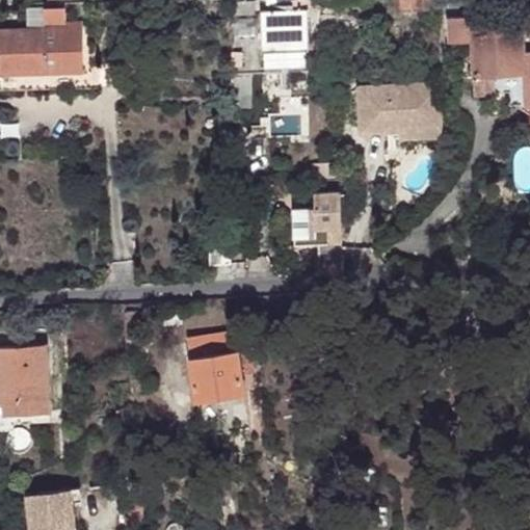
[(229,0),(230,16),(254,15),(253,0),(229,0)]
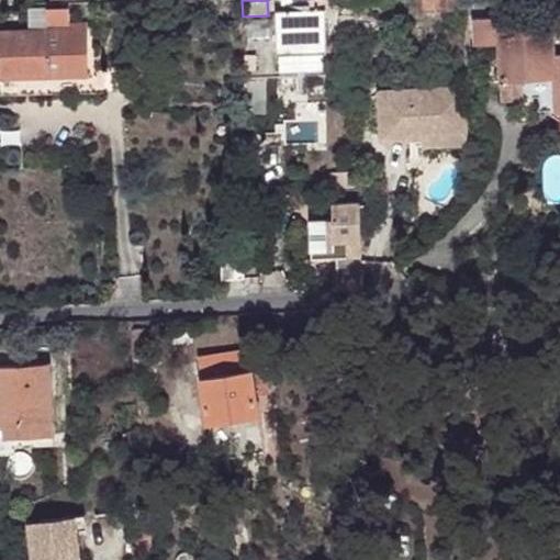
[(275,42),(275,56),(279,56),(320,55),(323,55),(322,12),(328,12),(328,0),(306,0),(306,12),(275,13),(275,42)]
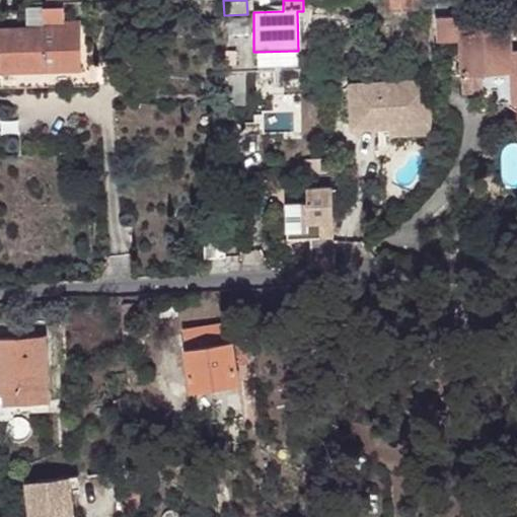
[(388,0),(389,12),(412,11),(411,0),(388,0)]
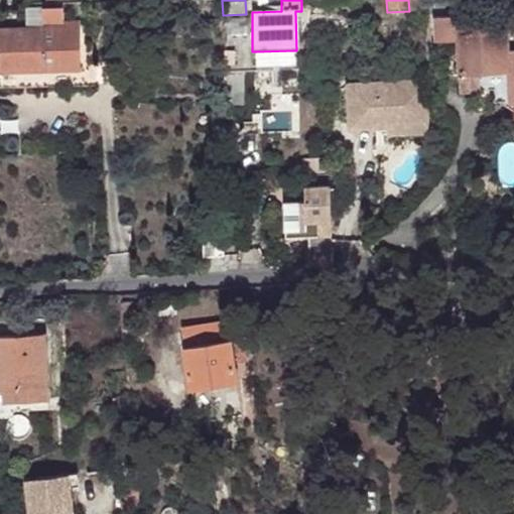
[(422,11),(421,0),(408,0),(409,11),(422,11)]
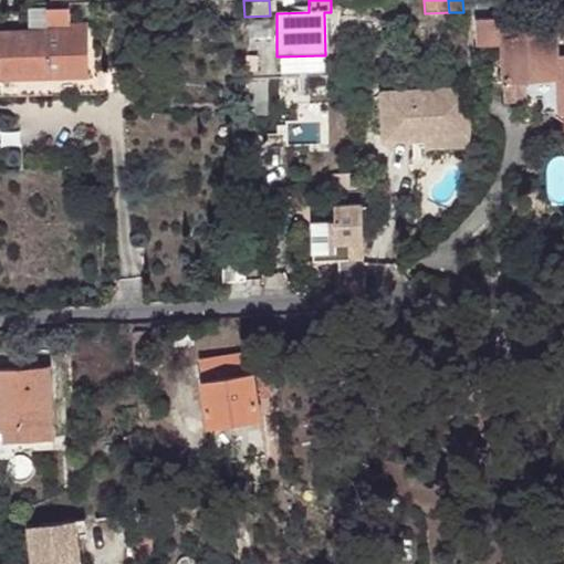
[(69,25),(68,3),(56,3),(44,4),(45,32),(0,32),(0,95),(87,94),(85,25),(69,25)]
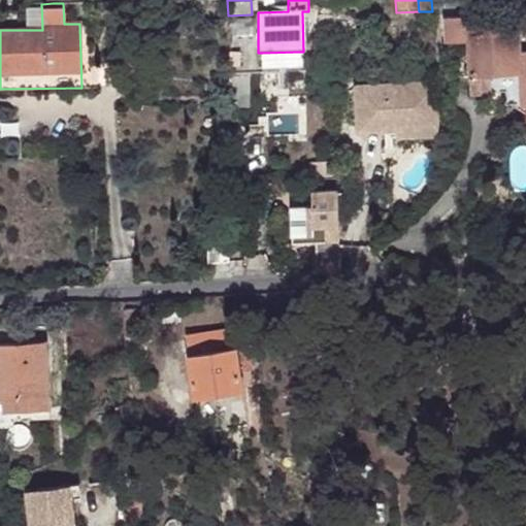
[(319,32),(333,31),(332,15),(319,15),(319,32)]
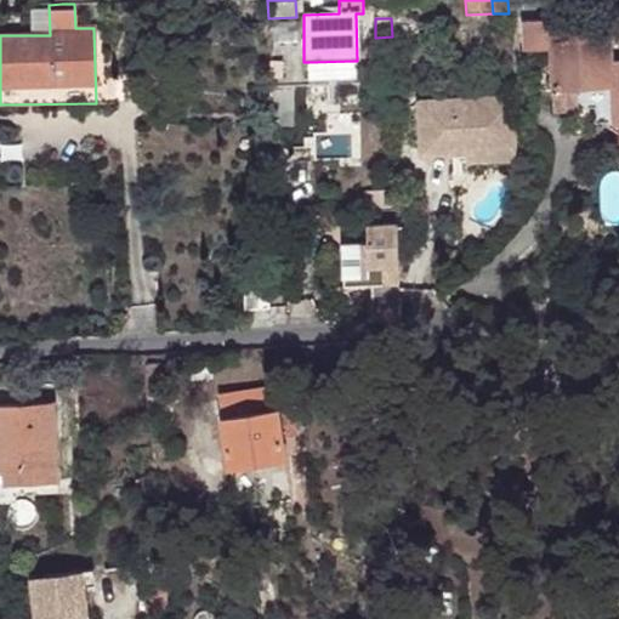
[(601,18),(521,22),(522,51),(549,50),(552,113),(594,111),(595,118),(595,124),(611,123),(612,128),(618,126),(618,62),(611,63),(609,39),(602,39),(601,18)]
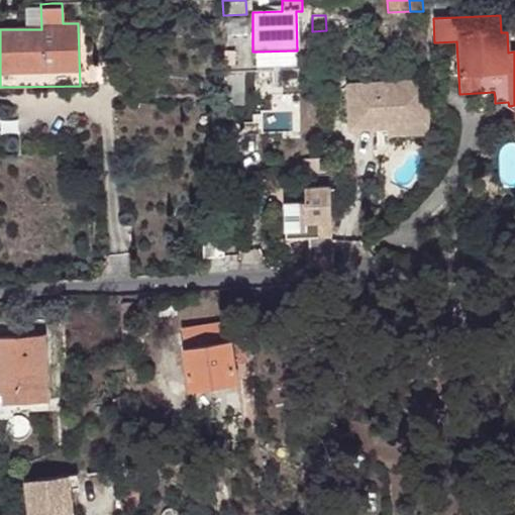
[(223,39),(222,73),(252,72),(252,52),(252,38),(223,39)]
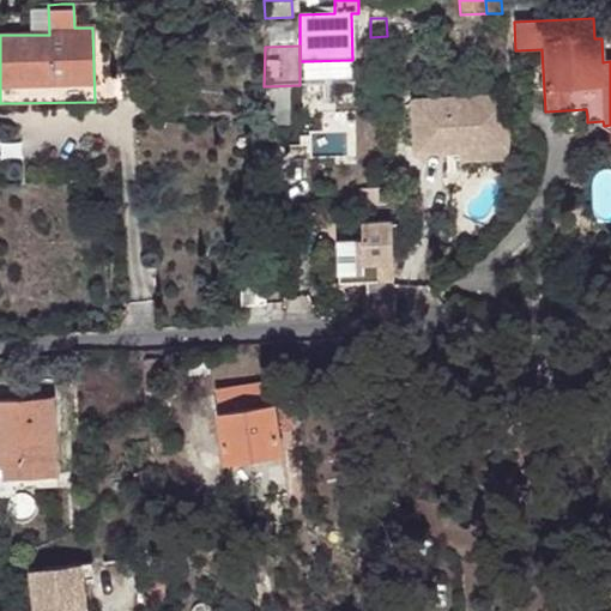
[(349,60),(304,61),(304,79),(350,78),(349,60)]
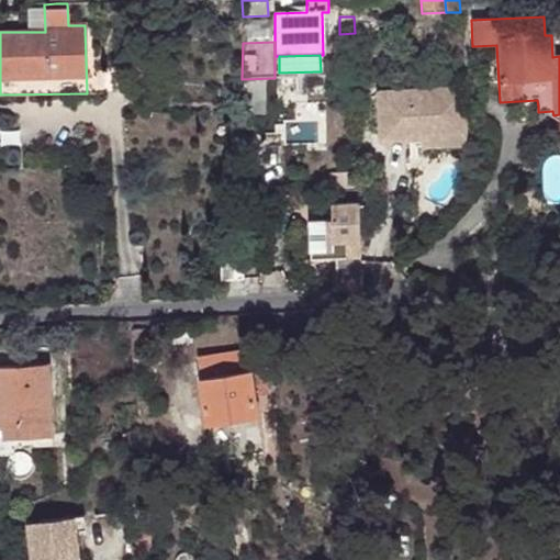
[(460,91),(378,93),(379,143),(421,142),(421,137),(462,136),(462,120),(460,114),(460,91)]
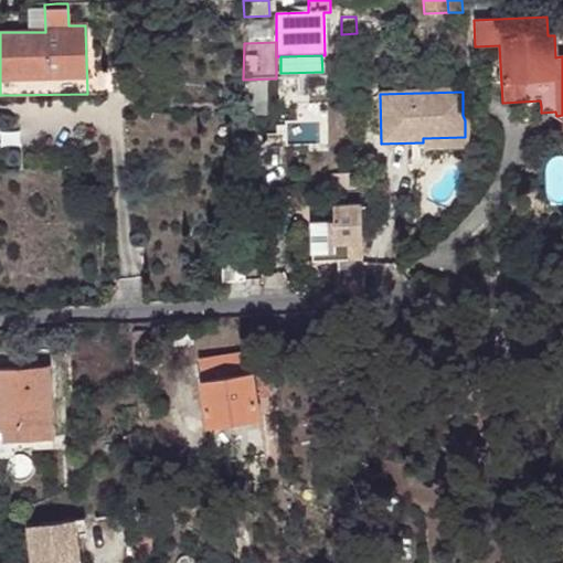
[(465,137),(423,138),(423,142),(423,150),(465,149),(465,137)]
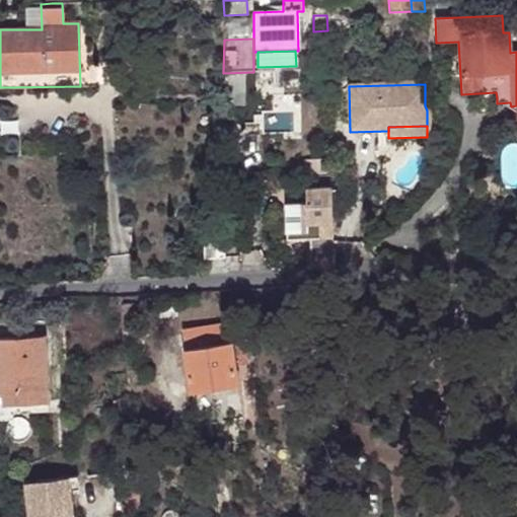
[(330,177),(305,178),(305,205),(285,206),(286,241),(319,240),(319,253),(319,270),(327,270),(333,270),(331,238),(330,177)]
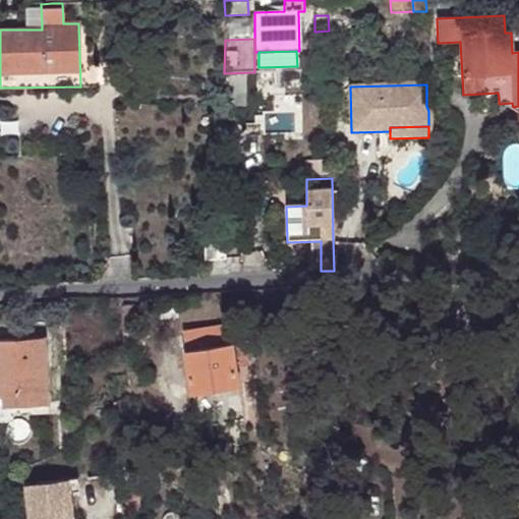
[(205,229),(204,262),(223,261),(223,228),(205,229)]
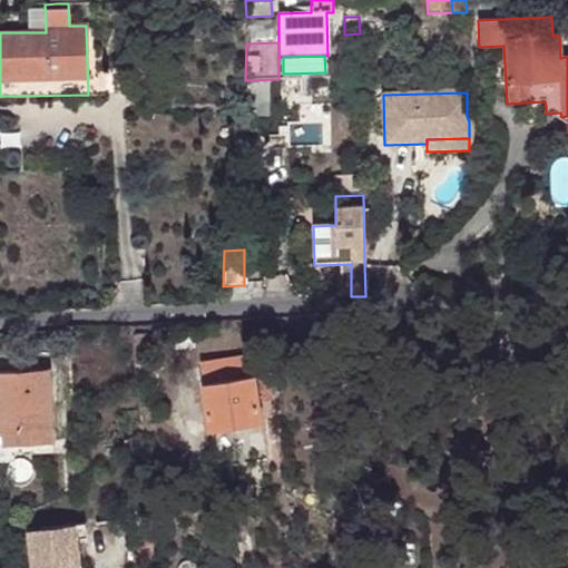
[(254,404),(250,379),(246,360),(199,366),(208,430),(256,422),(254,404)]
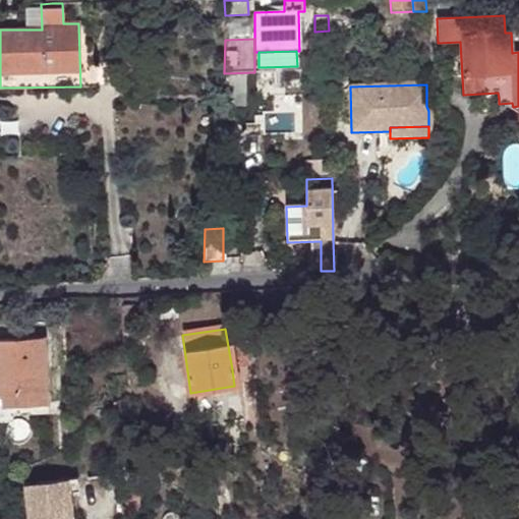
[(44,340),(0,341),(0,406),(47,406),(44,340)]
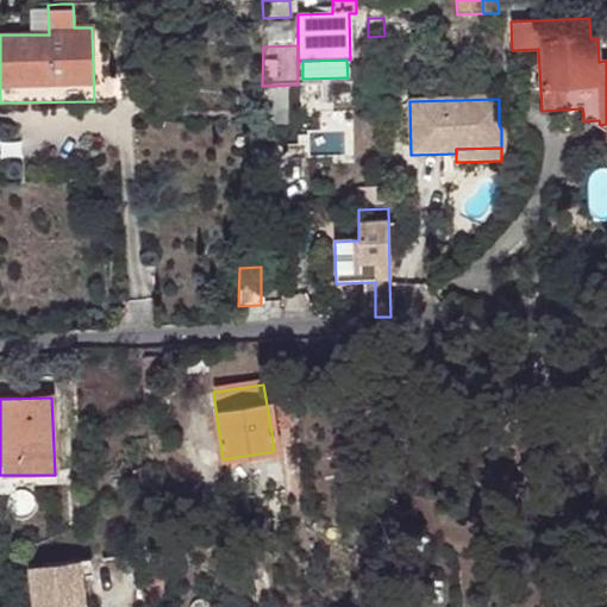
[(282,402),(267,405),(271,432),(286,429),(282,402)]
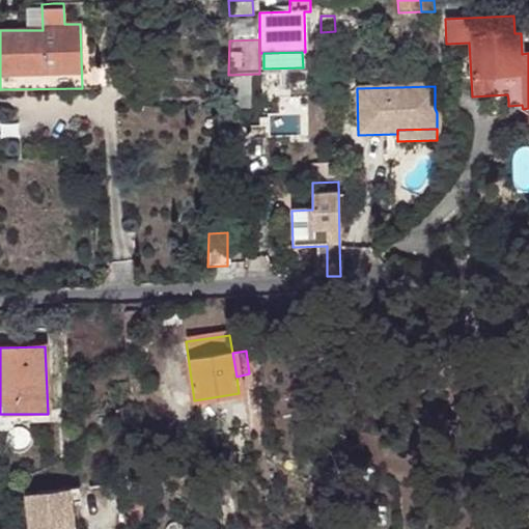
[(0,424),(48,424),(48,414),(0,414),(0,424)]
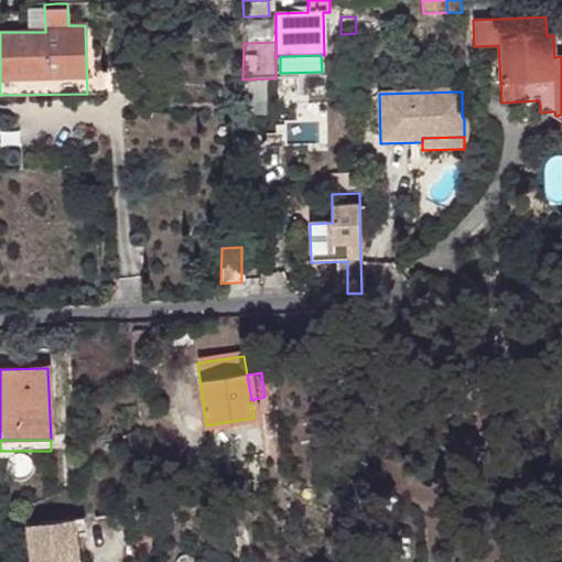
[(82,517),(71,519),(73,533),(83,532),(82,517)]
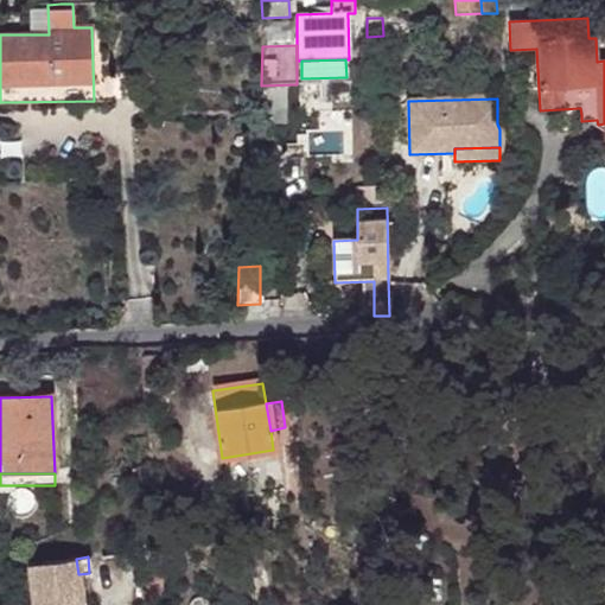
[(81,604),(78,574),(76,559),(26,564),(32,604),(81,604)]
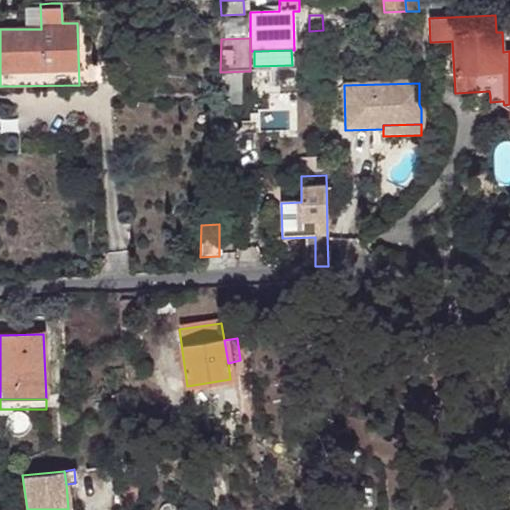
[(117,505),(137,502),(134,477),(119,476),(115,477),(117,505)]
